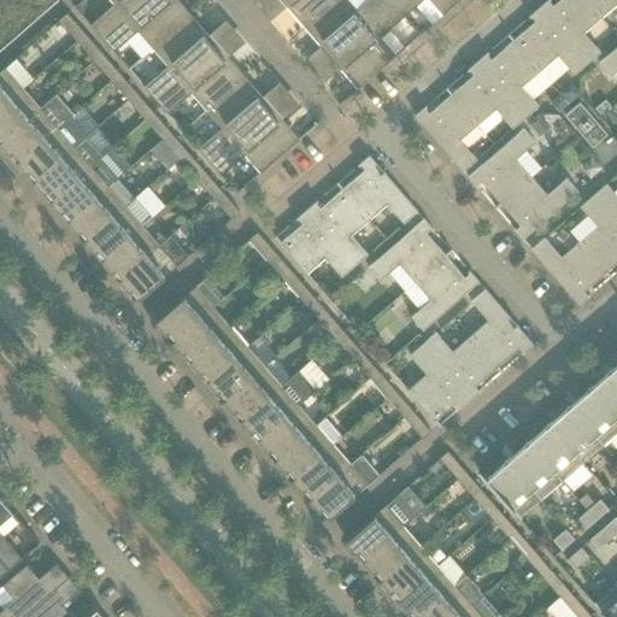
[(90,27),(103,39),(146,0),(111,0),(115,5),(90,27)]
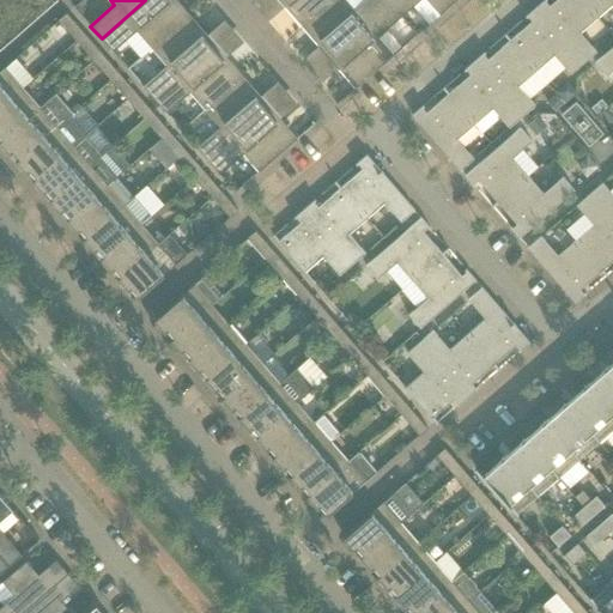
[(145,0),(102,38),(113,52),(126,41),(141,58),(152,48),(190,16),(189,14),(186,18),(170,0),(145,0)]
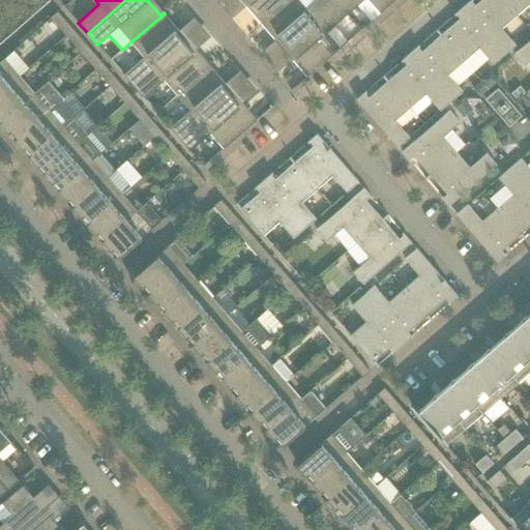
[(260,23),(261,23),(287,0),(245,0),(263,20),(260,23)]
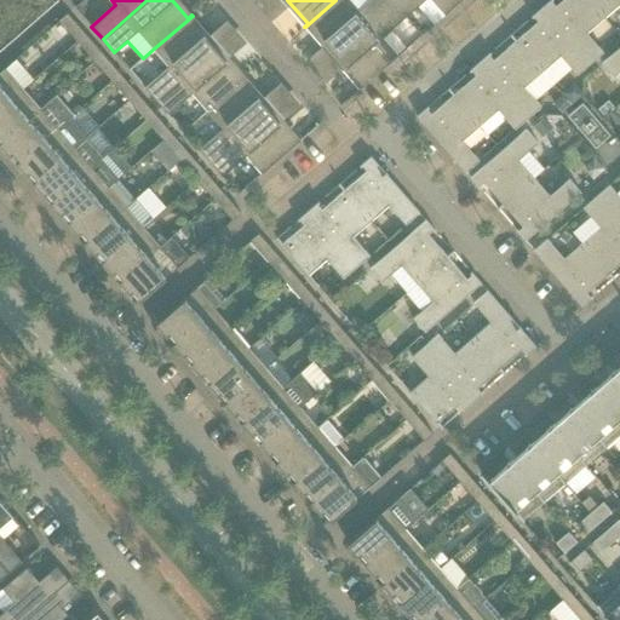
[(331,57),(332,58),(394,4),(390,0),(372,0),(359,12),(348,0),(336,0),(305,27),(305,28),(309,24),(334,55),(331,57)]
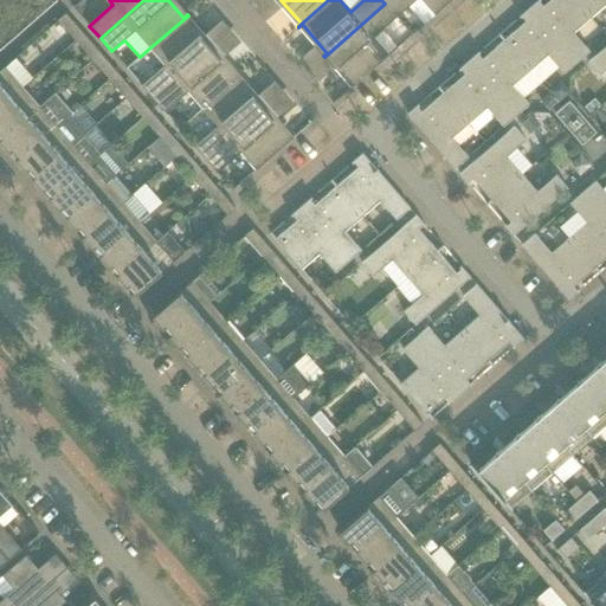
[(389,0),(385,4),(397,17),(416,0),(421,0),(436,15),(452,0),(389,0)]
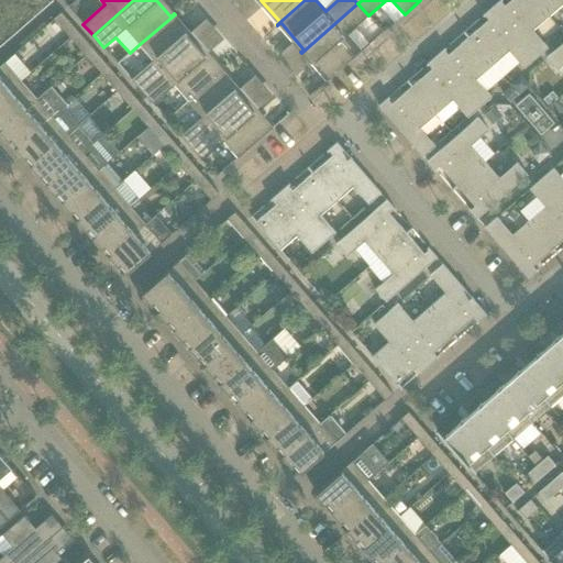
[(501,0),(500,0),(492,8),(536,58),(548,48),(532,31),(549,17),(533,0),(510,0),(505,6),(501,2),(503,1),(501,0)]
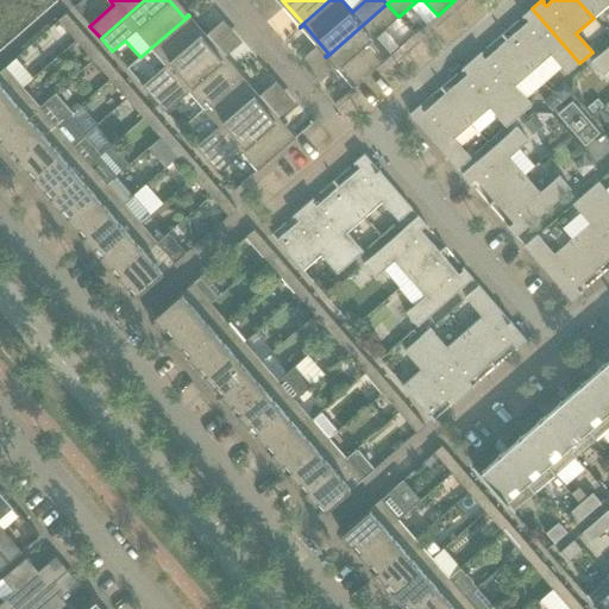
[(608,0),(577,0),(594,18),(608,4),(608,0)]
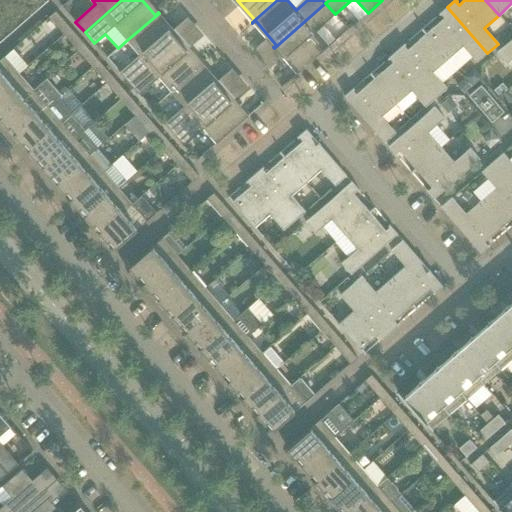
[(325,3),(274,48),(275,48),(278,46),(299,71),(296,73),(297,74),(329,47),(315,31),(335,14),(325,3)]
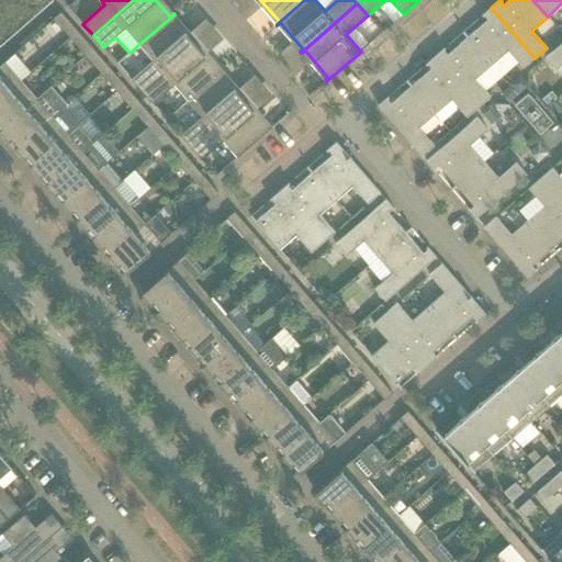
[(487,20),(467,37),(491,66),(508,51),(518,63),(524,68),(535,58),(491,8),(482,15),(483,17),(484,15),(487,20)]
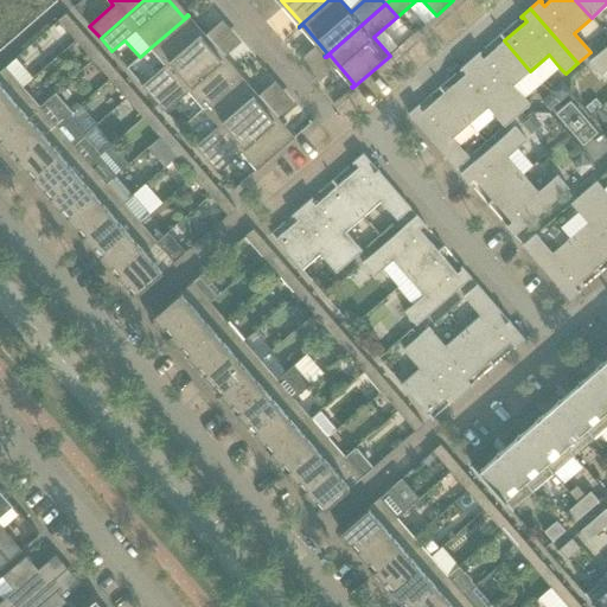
[(58,20),(76,40),(84,34),(66,14),(58,20)]
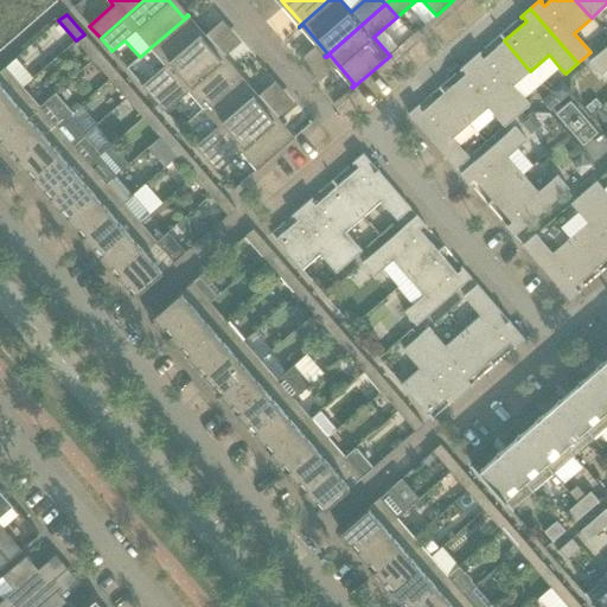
[(142,87),(153,100),(215,46),(215,45),(211,49),(185,19),(189,17),(189,16),(151,48),(166,65),(142,87)]
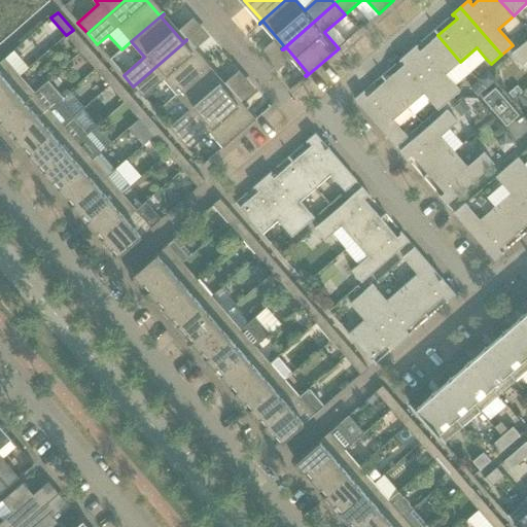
[(385,18),(374,28),(385,40),(396,30),(385,18)]
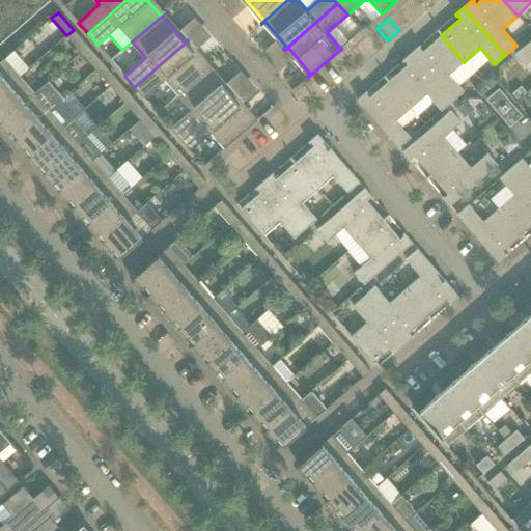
[(66,35),(81,53),(88,47),(74,30),(66,35)]
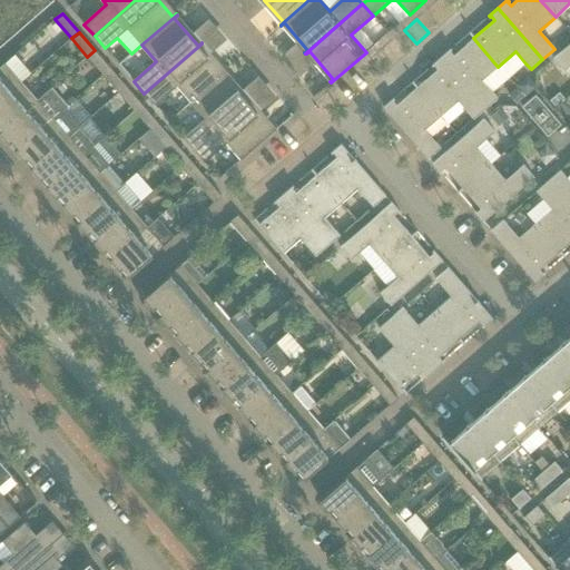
[(451,49),(440,58),(485,109),(498,98),(492,92),(482,80),(498,67),(473,38),(453,56),(450,51),(451,50),(451,49)]
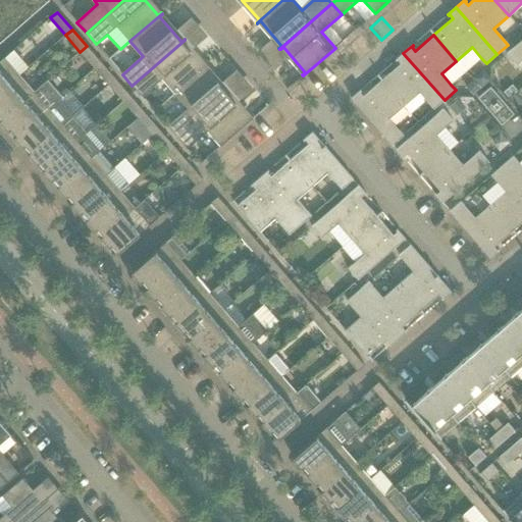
[(162,79),(175,94),(207,65),(204,67),(183,43),(186,40),(185,40),(132,86),(142,97),(162,79)]
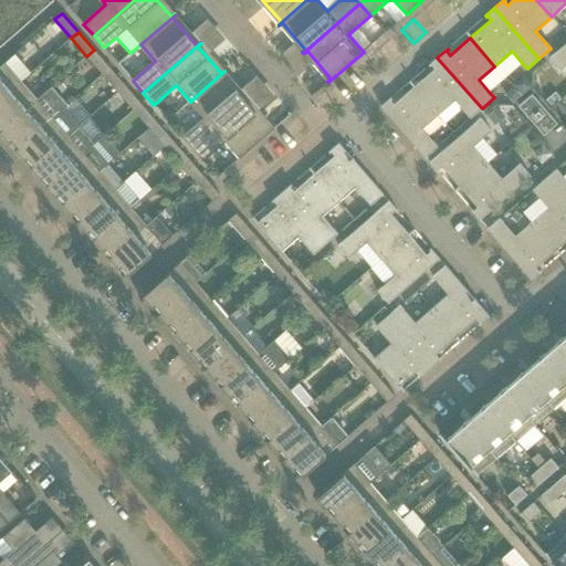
[(565,65),(565,43),(549,59),(561,71),(565,67),(565,65)]
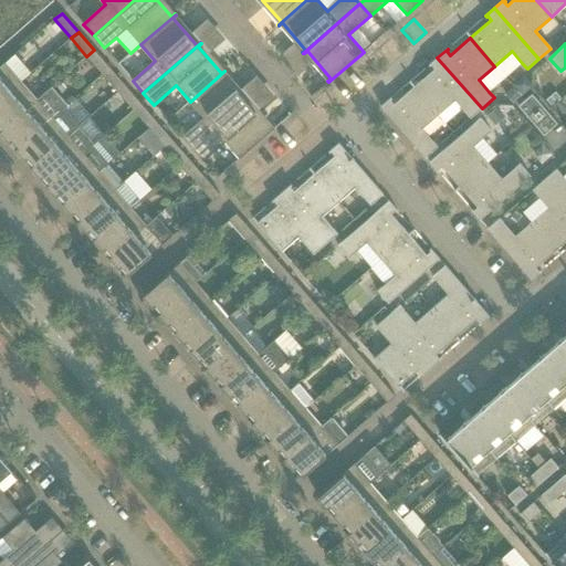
[(86,56),(102,74),(109,67),(94,50),(86,56)]
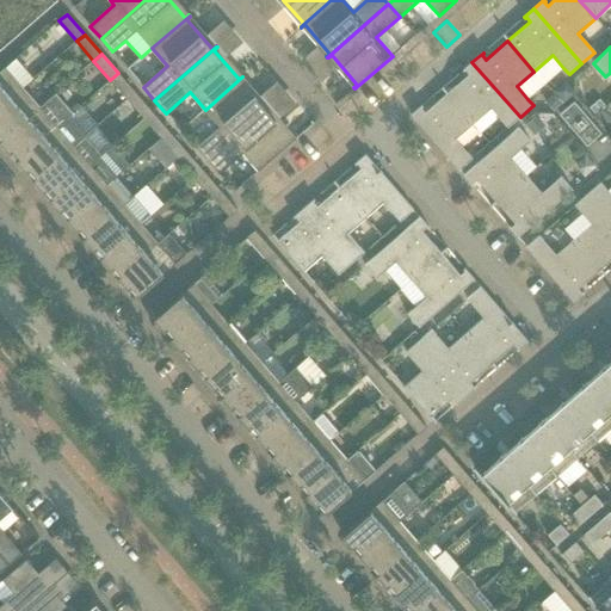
[(553,55),(534,72),(544,84),(563,68),(553,55)]
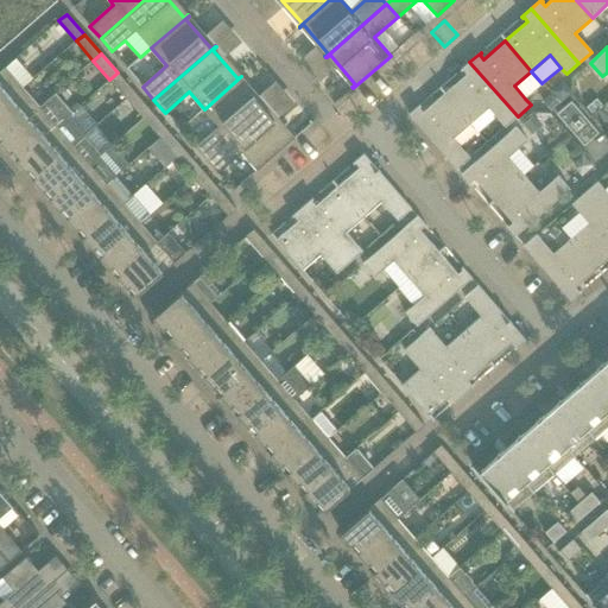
[(467,75),(444,94),(470,124),(488,108),(495,116),(505,127),(518,116),(469,62),(460,70),(461,71),(463,70),(467,75)]
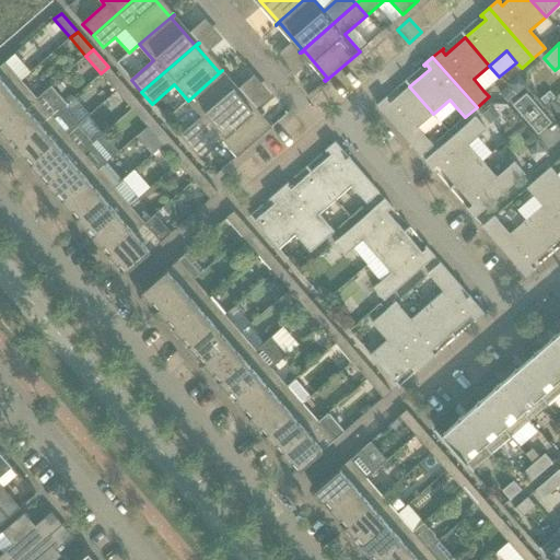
[(0,98),(19,82),(3,63),(0,65),(0,98)]
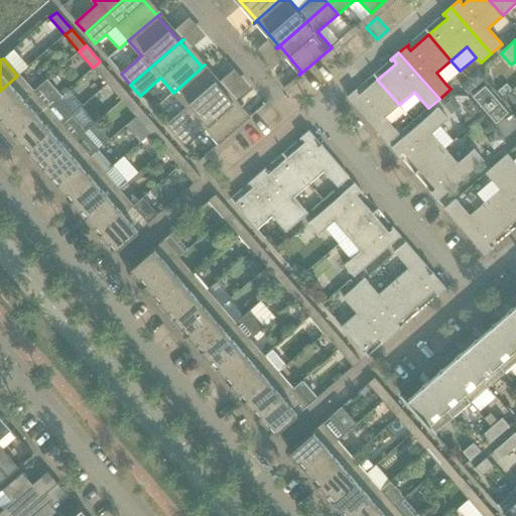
[(445,84),(460,71),(450,60),(436,73),(445,84)]
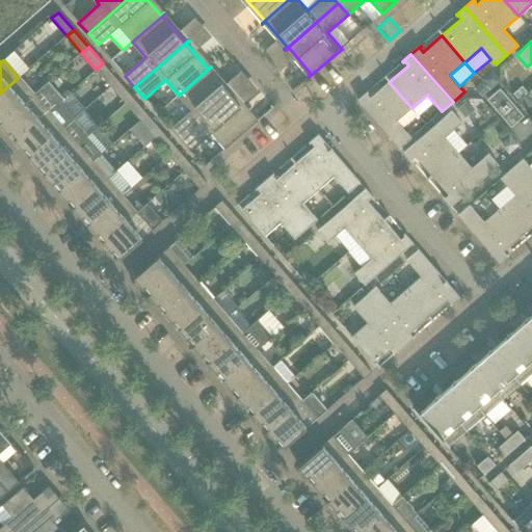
[(96,70),(111,87),(118,81),(103,63),(96,70)]
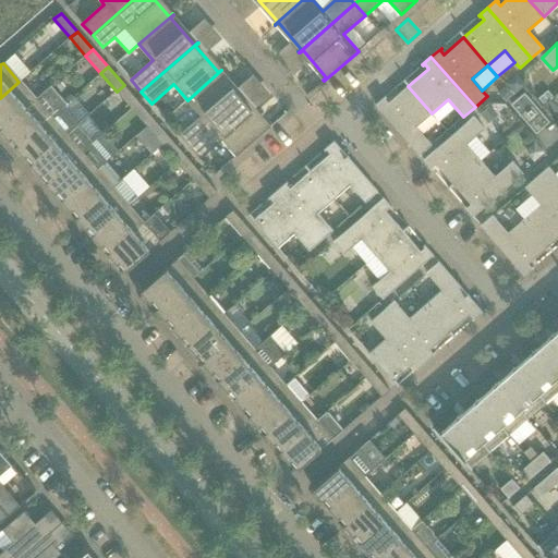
[(179,135),(190,147),(246,98),(245,97),(242,100),(219,73),(222,71),(221,70),(187,100),(202,117),(179,135)]
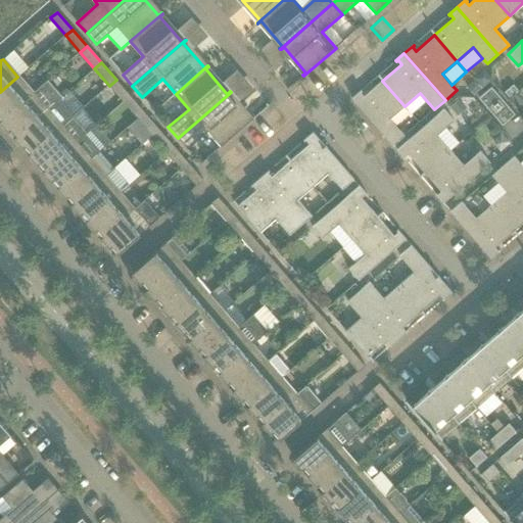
[(481,73),(474,79),(483,88),(491,81),(485,73),(481,73)]
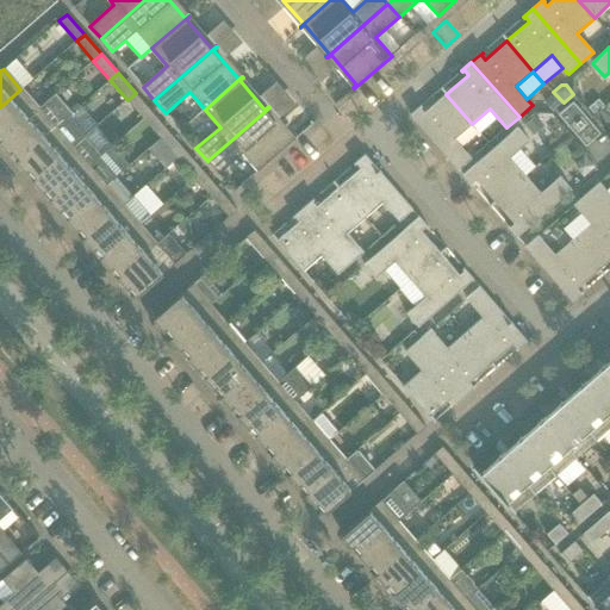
[(0,139),(0,141),(38,109),(20,89),(0,107),(0,135),(2,138),(0,139)]
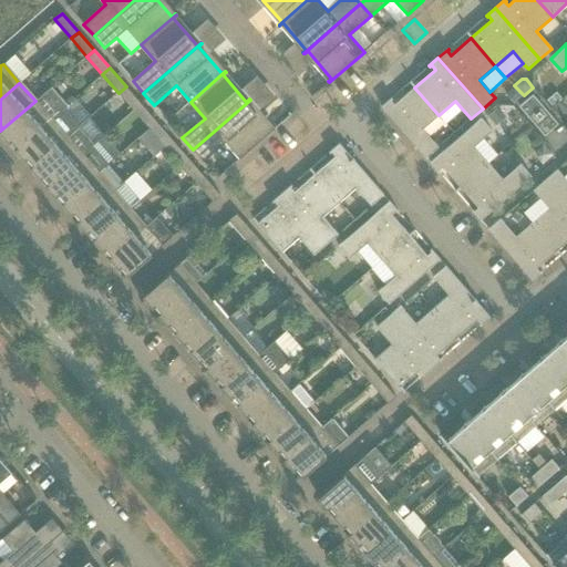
[(119,93),(134,111),(141,104),(126,86),(119,93)]
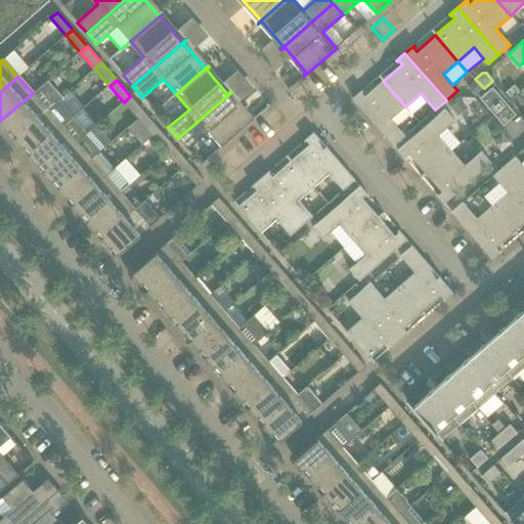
[(33,93),(0,121),(8,131),(11,129),(16,135),(13,137),(14,138),(59,99),(61,97),(47,81),(33,93)]
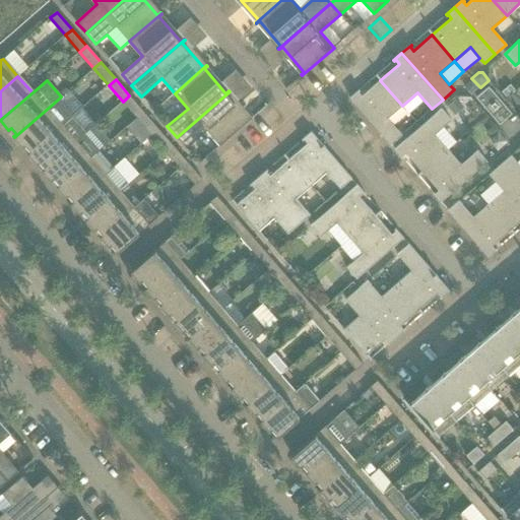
[(402,106),(380,80),(362,95),(359,92),(360,91),(359,90),(349,99),(391,145),(392,144),(391,144),(402,135),(388,119),(402,106)]
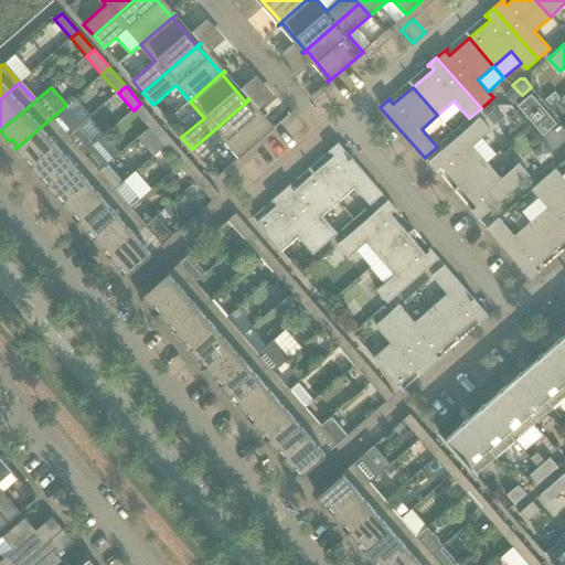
[(512,87),(505,94),(512,102),(520,95),(512,87)]
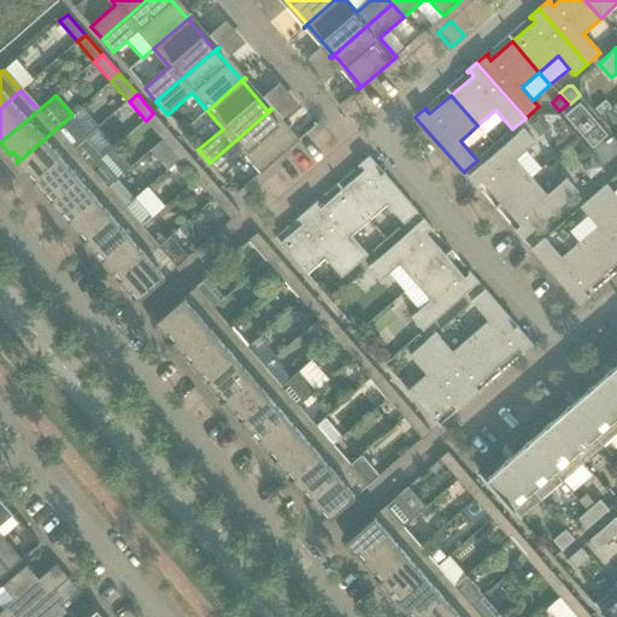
[(605,100),(600,105),(606,111),(611,107),(605,100)]
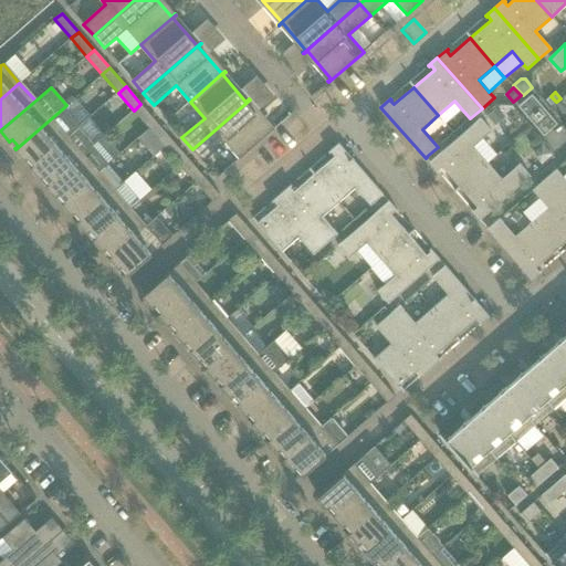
[(519,106),(544,135),(557,124),(532,94),(519,106)]
